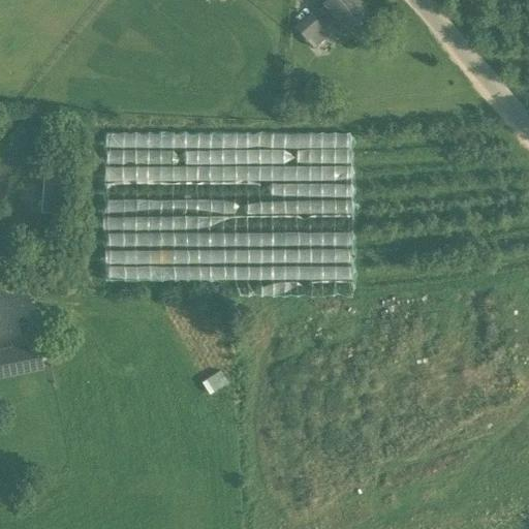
[(319,8),(331,22),(336,18),(347,31),(369,11),(359,0),(324,0),(321,3),(323,4),(319,8)]
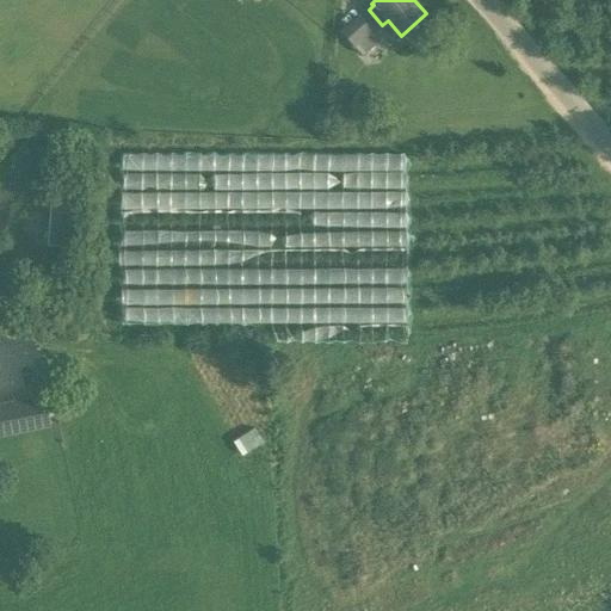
[(362,56),(380,39),(357,14),(339,30),(362,56)]
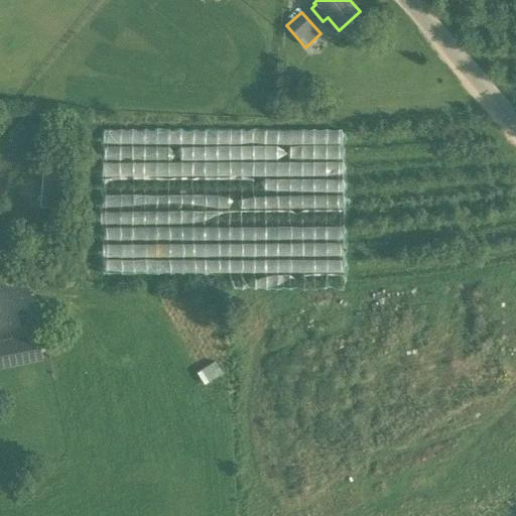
[(290,104),(290,112),(299,112),(299,105),(290,104)]
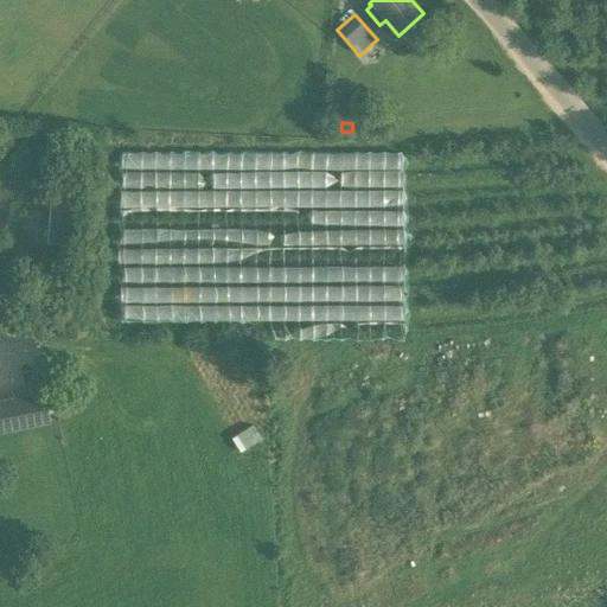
[(51,196),(48,243),(69,246),(74,198),(51,196)]
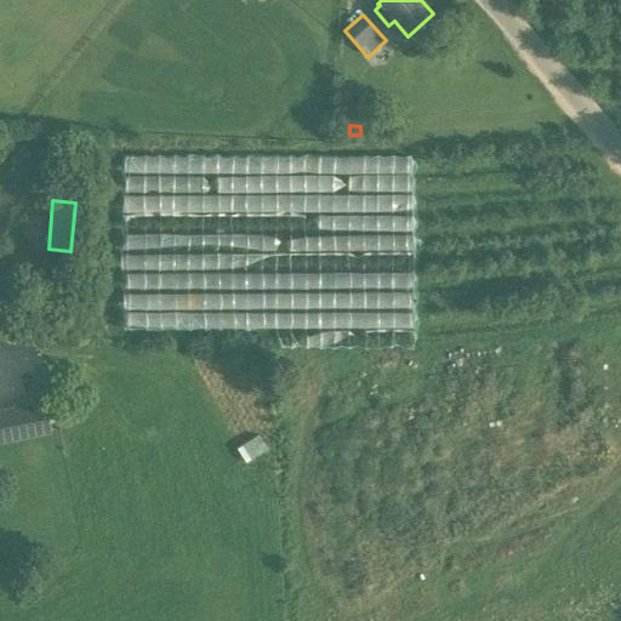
[(0,440),(49,432),(43,400),(0,408),(0,440)]
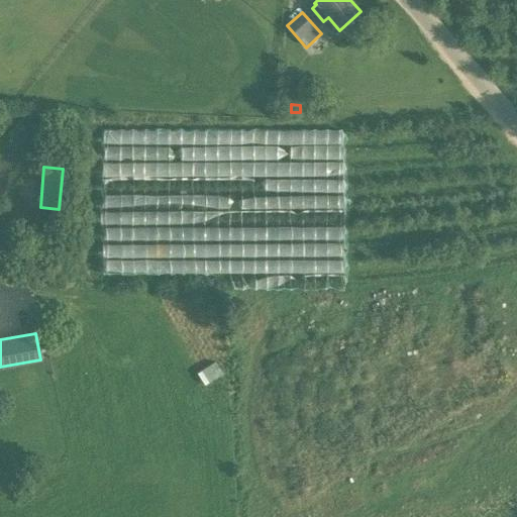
[(215,363),(198,374),(205,385),(222,374),(215,363)]
